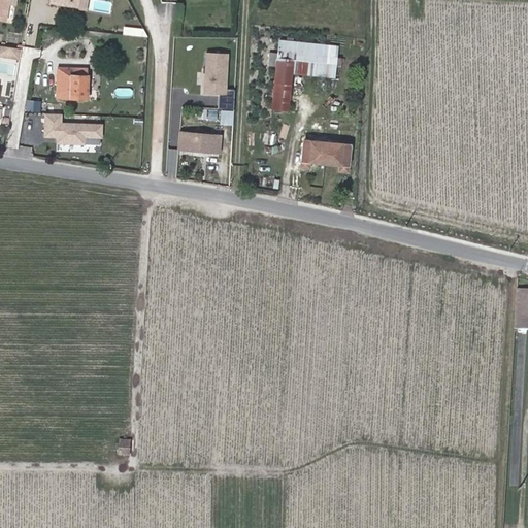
[(293,59),(292,72),(333,75),(336,46),(278,40),(277,59),(279,57),(293,59)]
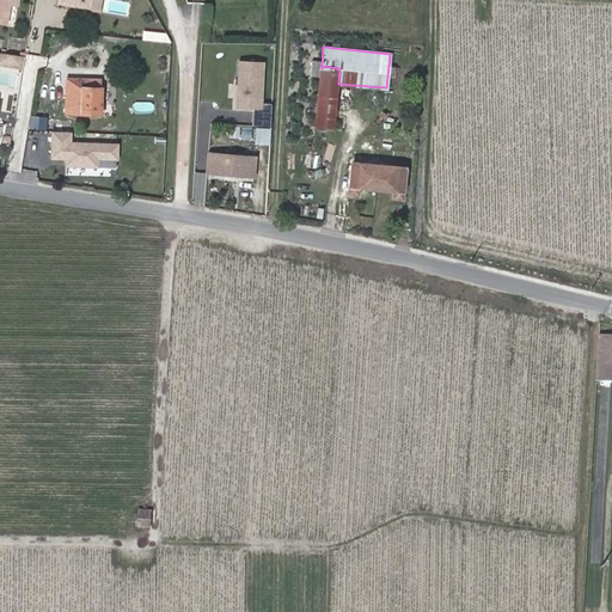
[(0,63),(23,68),(24,56),(22,55),(19,65),(0,60),(0,55),(1,51),(0,51),(0,63)]
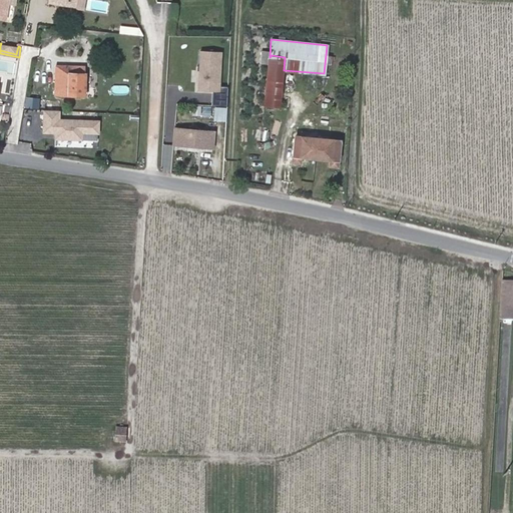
[(0,50),(16,54),(18,46),(1,43),(0,46),(0,50)]
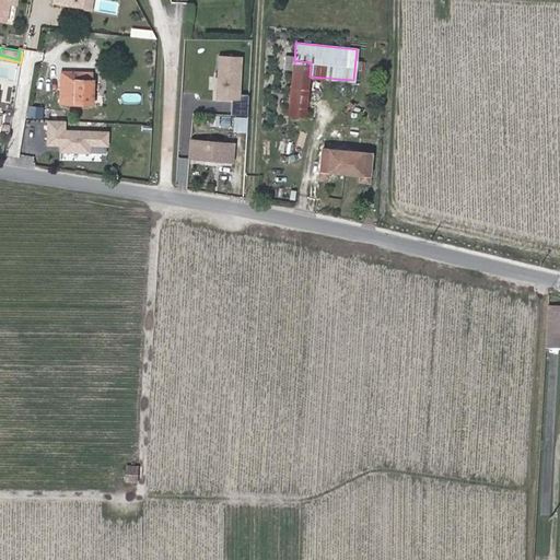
[(238,100),(242,57),(218,56),(216,98),(238,100)]
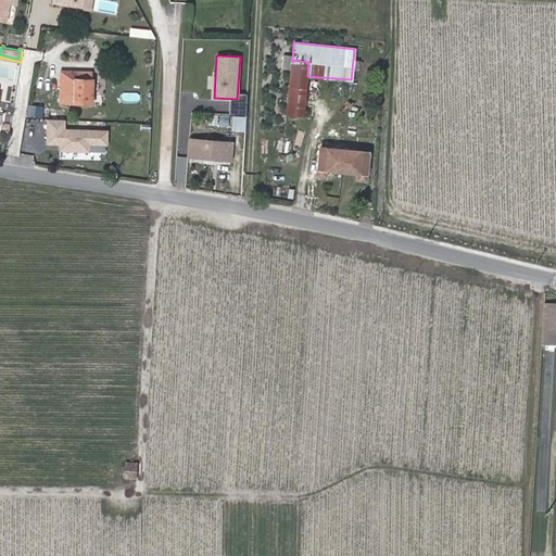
[(304,115),(307,76),(308,62),(294,60),(292,62),(287,114),(304,115)]
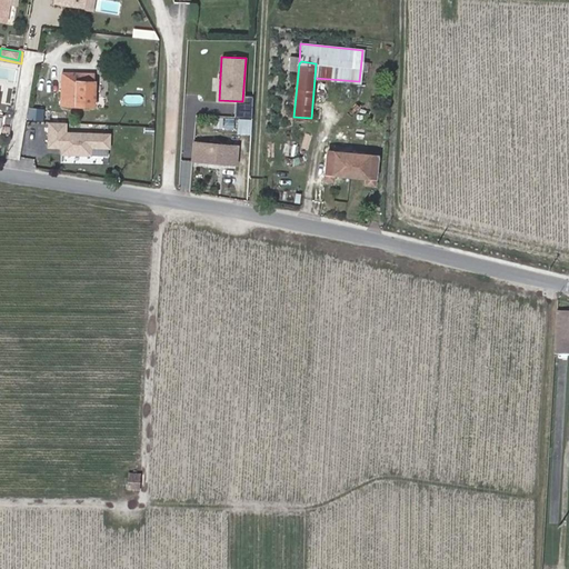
[(0,79),(16,82),(18,70),(0,66),(0,79)]
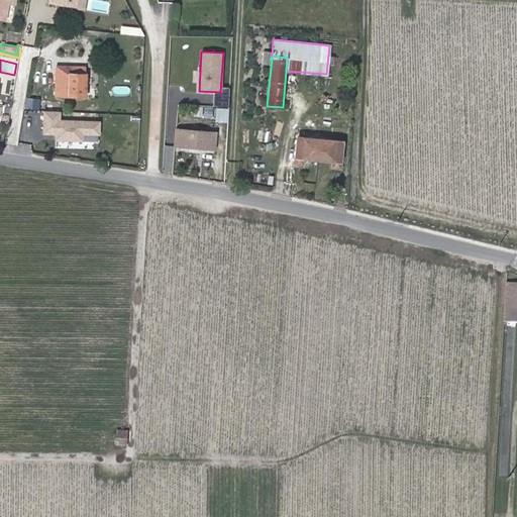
[(56,66),(56,94),(86,95),(87,74),(76,74),(76,67),(56,66)]
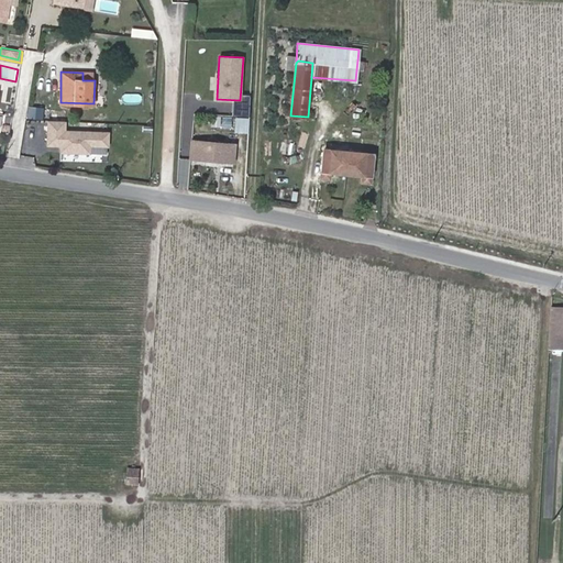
[(191,141),(190,159),(234,162),(235,143),(191,141)]
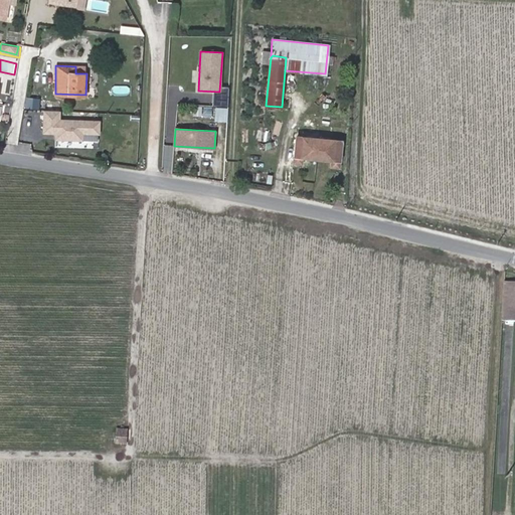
[(268,133),(259,131),(256,138),(266,140),(268,133)]
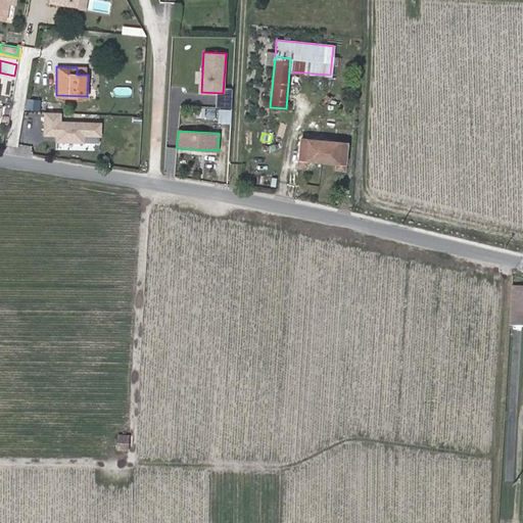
[(336,142),(300,139),(298,164),(305,165),(306,159),(337,162),(337,169),(345,170),(346,143),(336,142)]
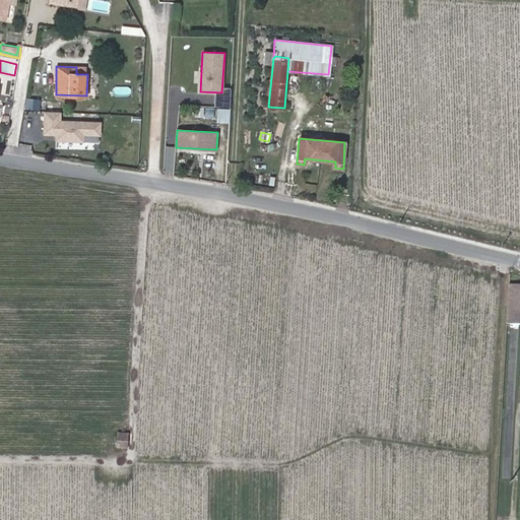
[(519,283),(510,283),(507,323),(519,324),(519,283)]
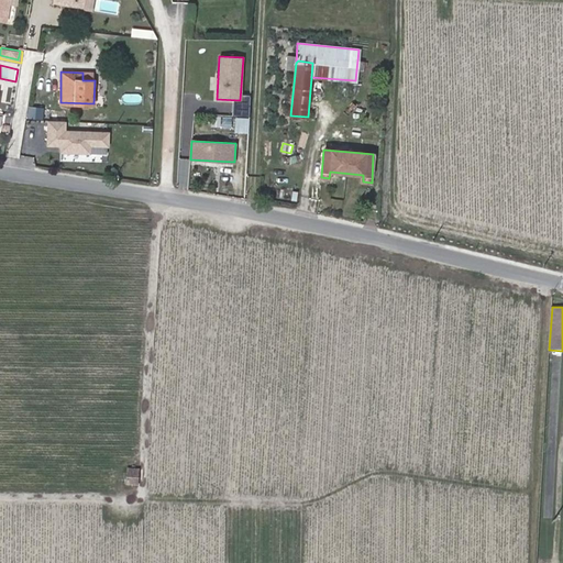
[(136,484),(138,471),(129,470),(127,483),(136,484)]
